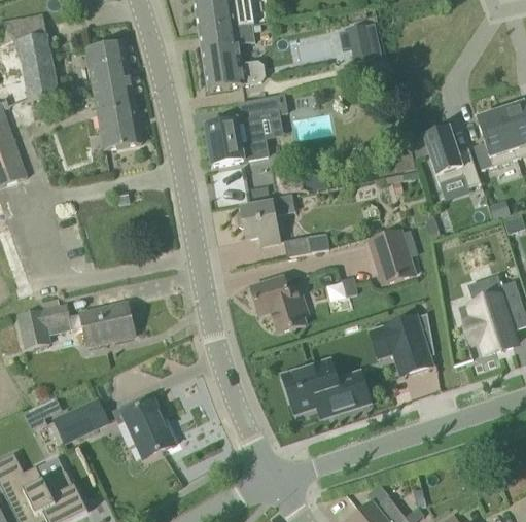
[(193,0),(198,31),(251,23),(247,0),(193,0)]
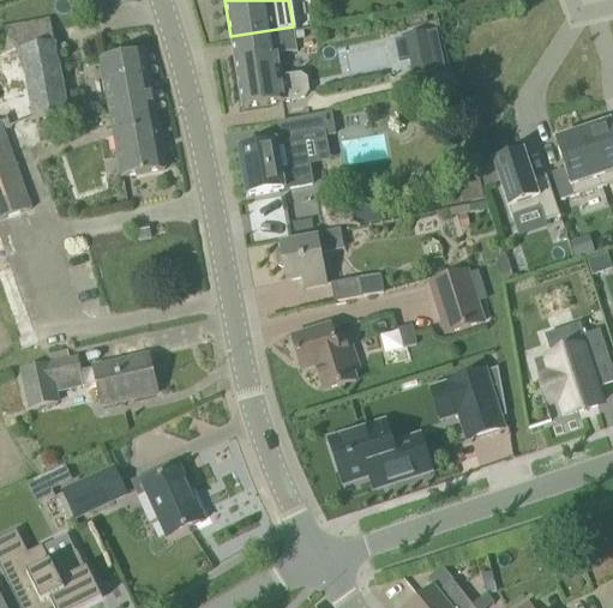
[(0,49),(18,47),(32,115),(67,108),(48,16),(0,24),(0,49)]
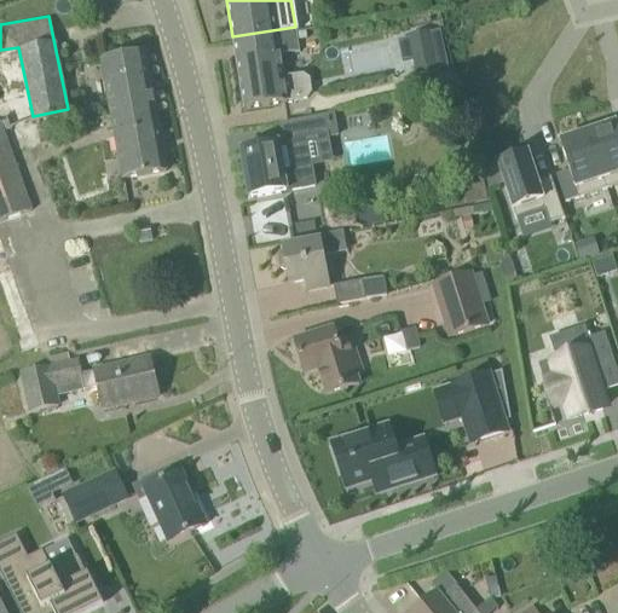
[(286,98),(286,97),(306,94),(311,87),(309,74),(302,69),(282,73),(278,51),(298,47),(295,27),(232,36),(243,105),(286,98)]
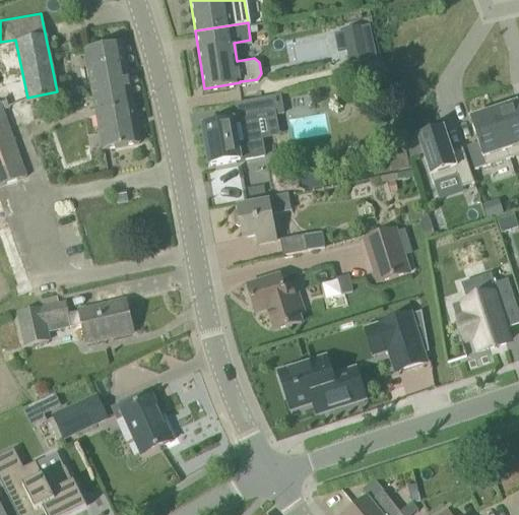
[(341,26),(348,60),(367,56),(360,22),(341,26)]
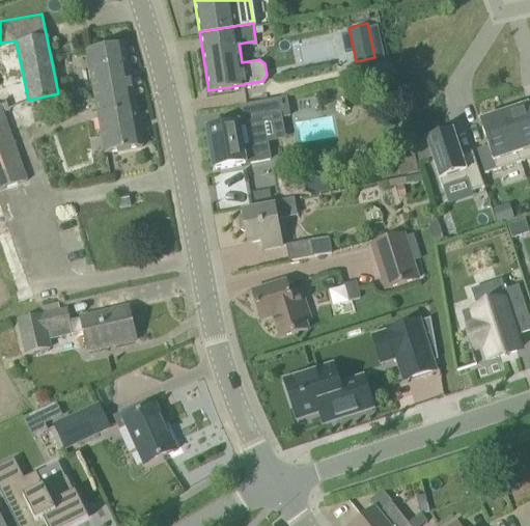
[(95,99),(132,92),(122,40),(86,48),(95,99)]
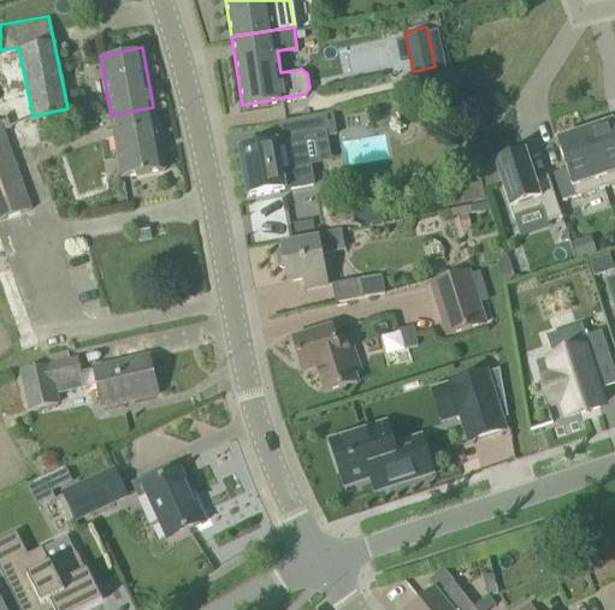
[(153,107),(111,114),(122,173),(164,166),(153,107)]
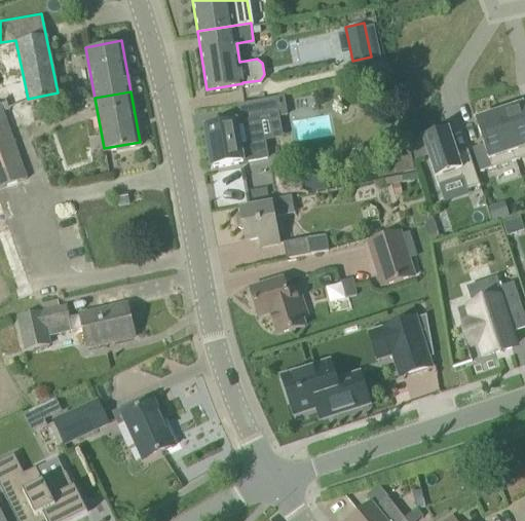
[(256,116),(277,112),(274,96),(237,102),(240,118),(236,119),(236,118),(203,123),(211,164),(244,159),(244,158),(266,154),(263,137),(259,138),(256,116)]
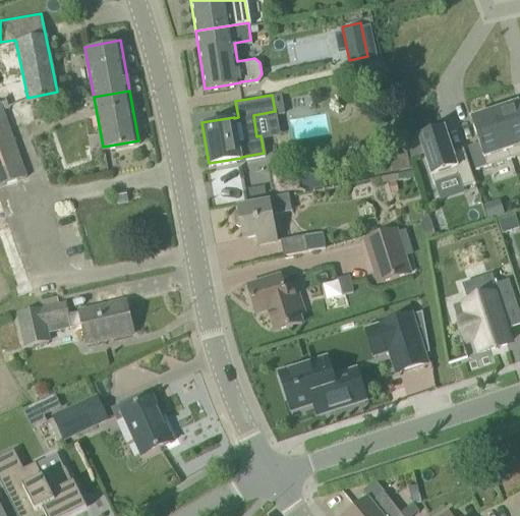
[(0,183),(25,174),(1,107),(7,105),(5,98),(0,100),(0,183)]
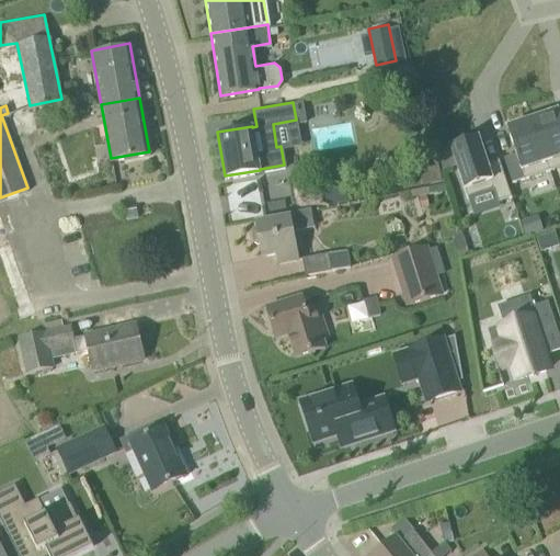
[(559,116),(557,108),(532,116),(549,168),(559,163),(559,116)]
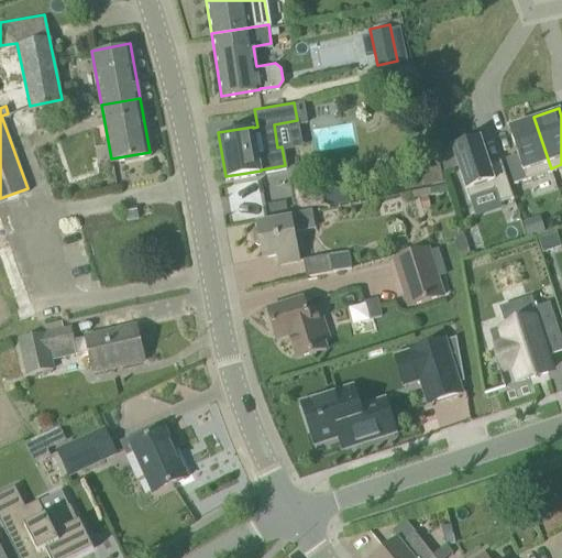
[(551,168),(533,117),(508,126),(517,152),(505,155),(514,181),(551,168)]
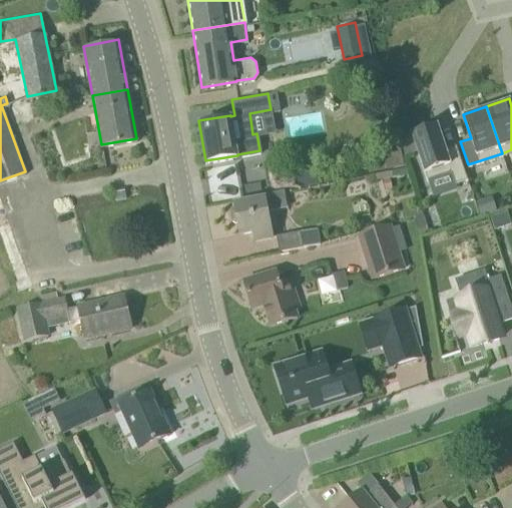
[(427,178),(451,170),(455,181),(467,177),(456,143),(445,146),(437,123),(412,131),(427,178)]
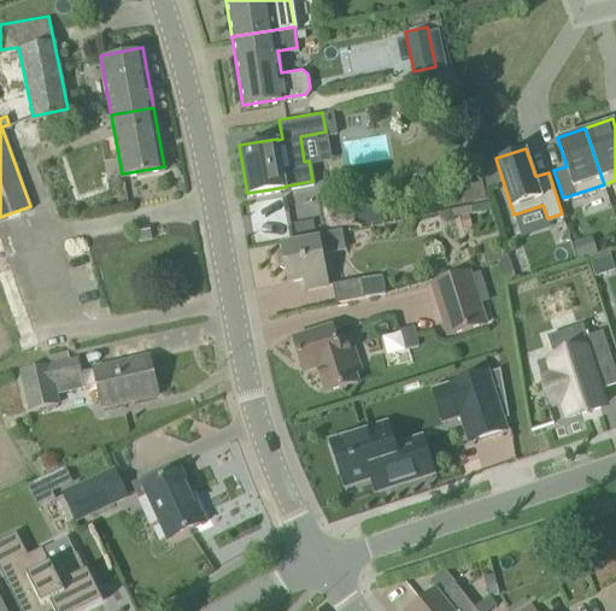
[(464,198),(485,194),(481,177),(461,182),(464,198)]
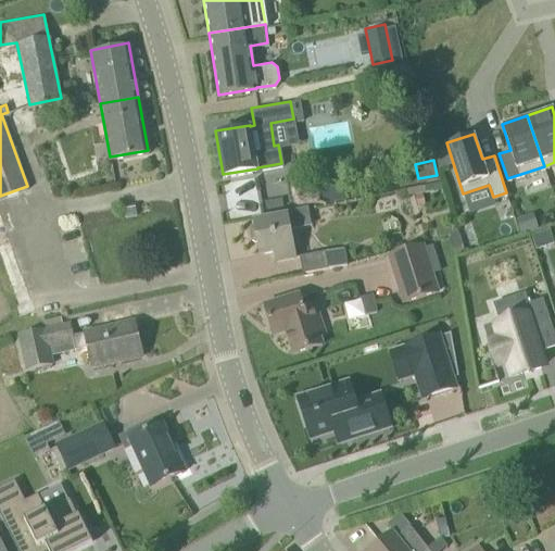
[(440,177),(405,185),(407,191),(414,190),(421,188),(441,184),(440,177)]
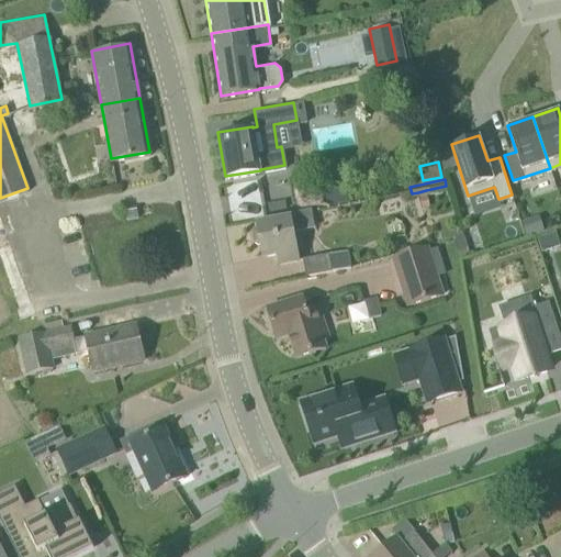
[(426,190),(418,192),(421,204),(428,202),(426,190)]
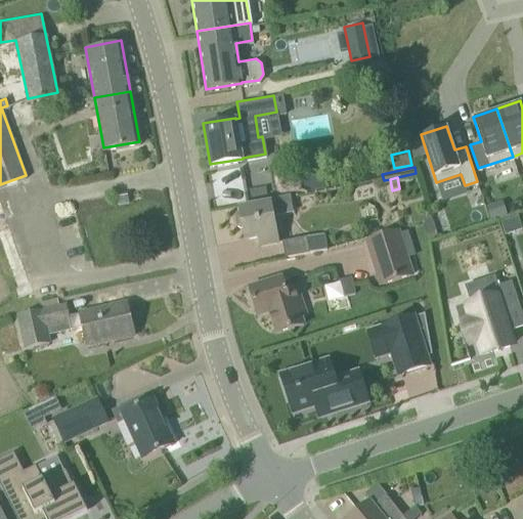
[(504,198),(486,203),(490,213),(507,208),(504,198)]
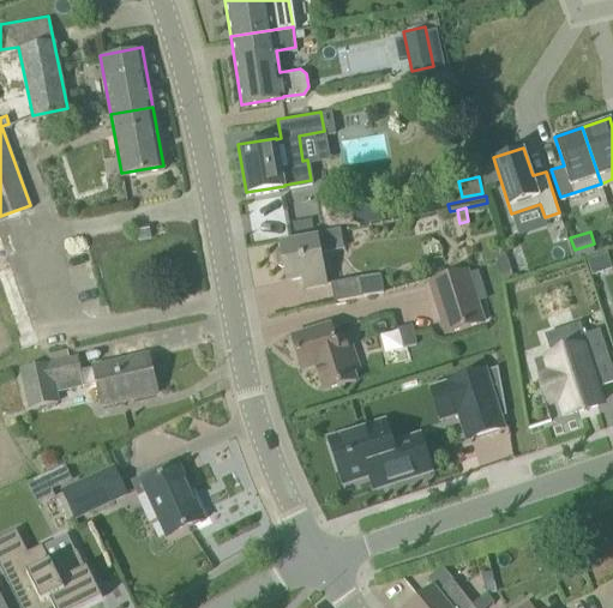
[(317,248),(314,235),(281,241),(281,246),(277,246),(275,250),(277,262),(281,264),(284,263),(287,277),(288,277),(302,274),(305,284),(325,281),(319,248),(317,248)]
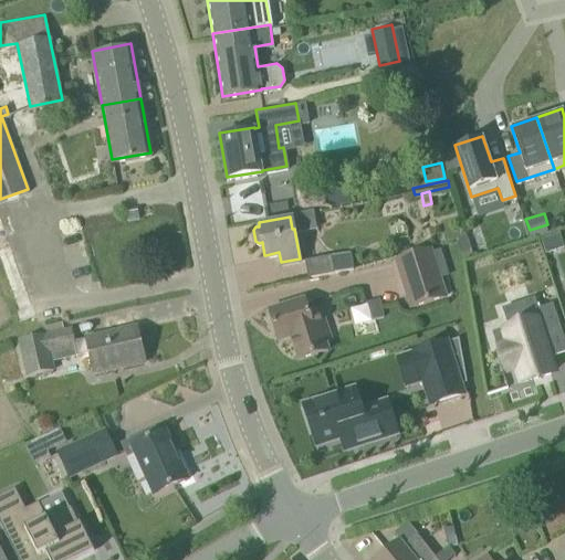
[(545,250),(564,244),(558,230),(541,235),(545,250)]
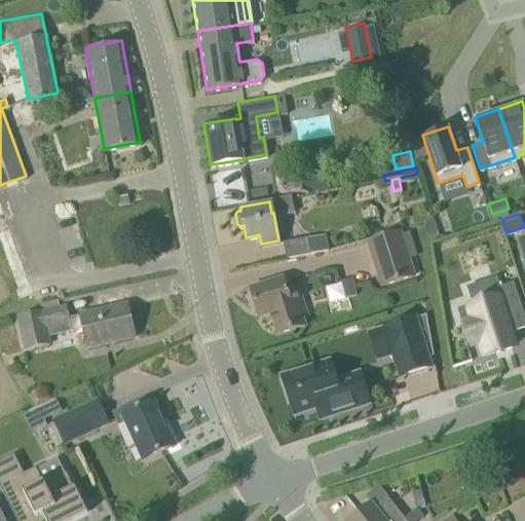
[(381,283),(413,272),(399,229),(368,239),(381,283)]
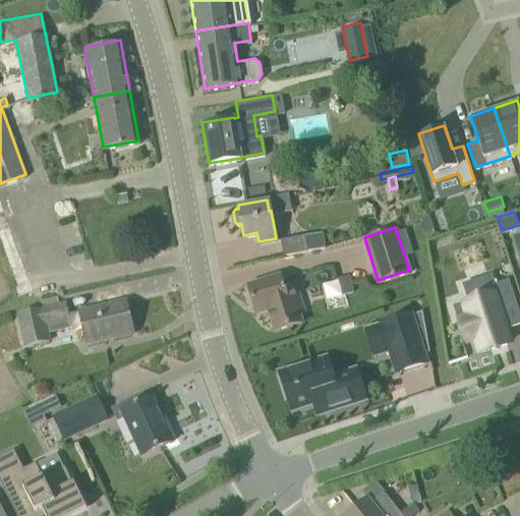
[(324,245),(321,229),(280,237),(283,253),(324,245)]
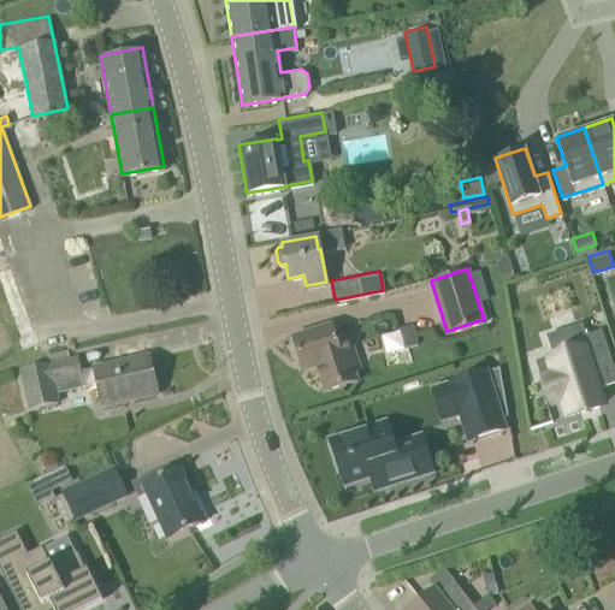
[(598,386),(614,379),(614,369),(601,327),(585,332),(581,320),(579,321),(580,324),(549,335),(561,367),(543,373),(553,401),(561,398),(566,413),(584,407),(584,406),(592,403),(592,404),(598,402),(603,401),(598,386)]
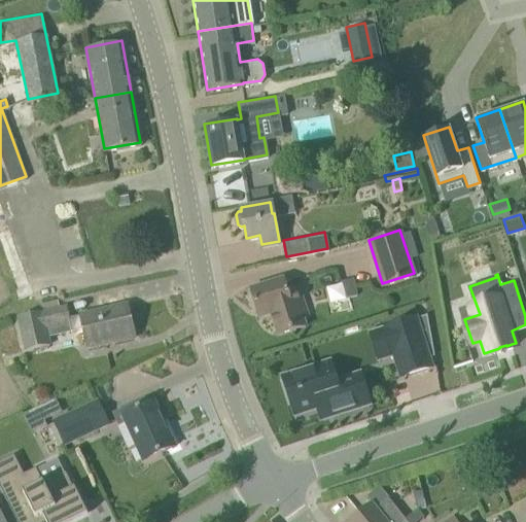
[(305,323),(302,313),(308,311),(300,283),(286,287),(282,276),(250,286),(259,314),(271,311),(277,332),(305,323)]
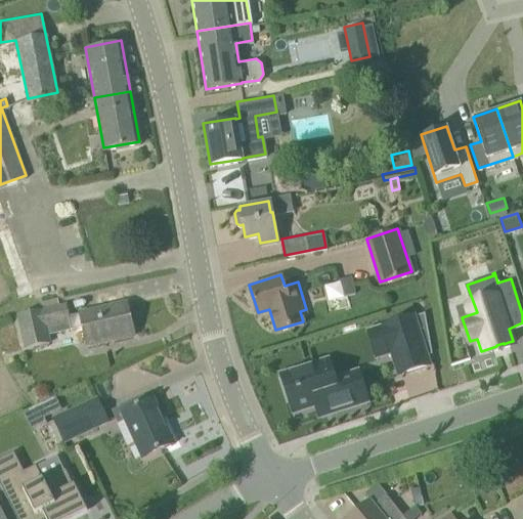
[(324,297),(354,292),(352,274),(321,278),(324,297)]
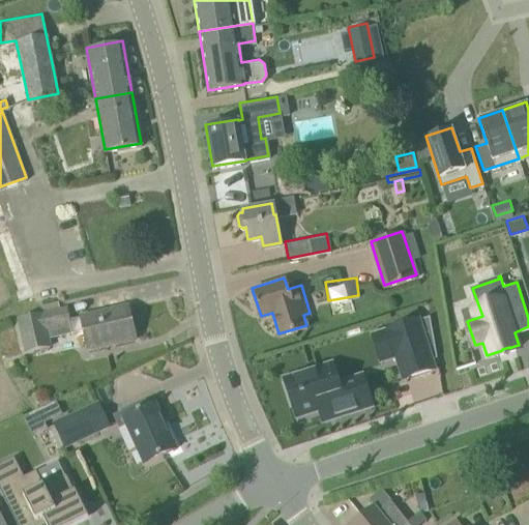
[(65,305),(59,307),(57,297),(39,301),(41,310),(16,316),(24,349),(50,344),(48,334),(83,327),(88,347),(135,337),(127,303),(80,314),(68,317),(65,305)]
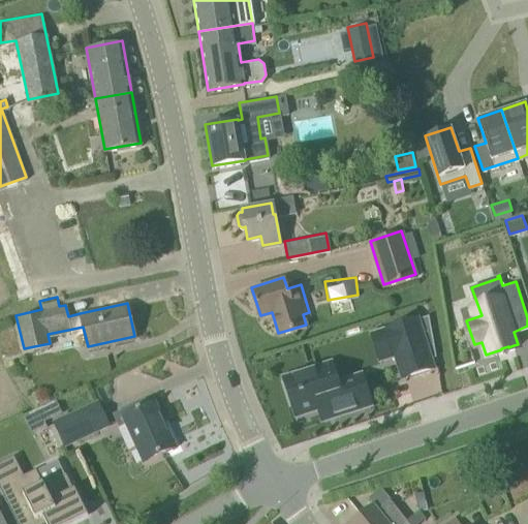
[(428,313),(417,316),(385,327),(395,353),(402,375),(433,366),(430,357),(436,355),(428,313)]
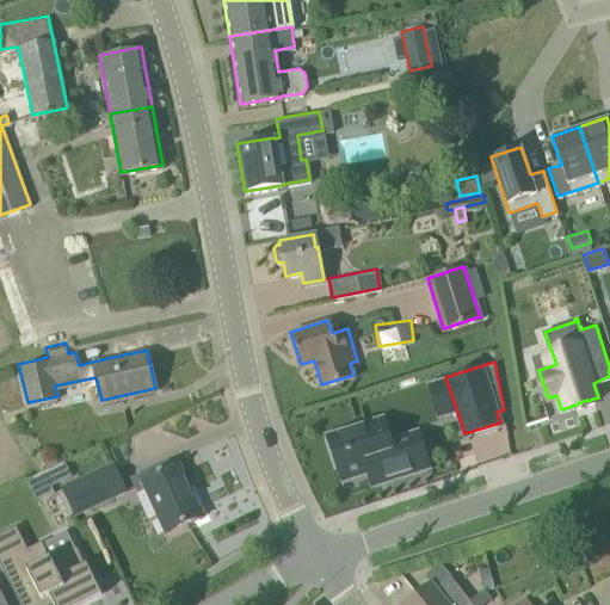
[(427,465),(416,428),(375,442),(368,419),(327,432),(339,471),(352,467),(355,474),(368,469),(373,483),(427,465)]
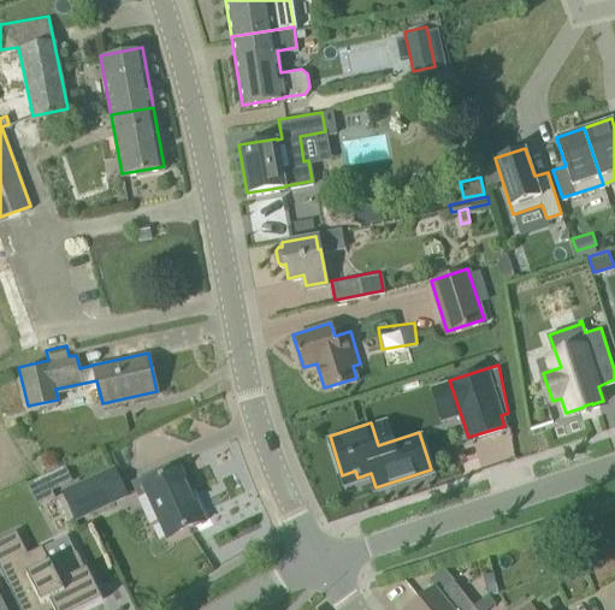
[(139,495),(147,490),(167,536),(203,519),(179,466),(171,469),(169,462),(131,479),(139,495)]
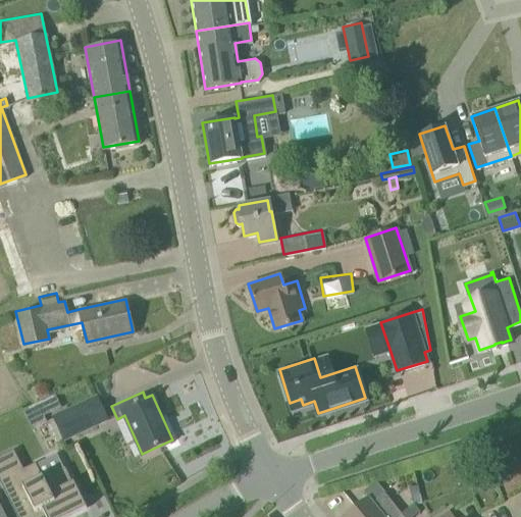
[(55,393),(37,400),(43,413),(60,405),(55,393)]
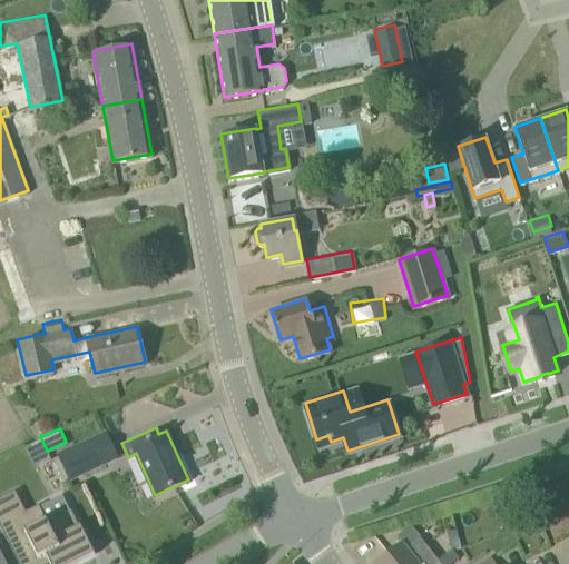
[(57,453),(67,475),(115,453),(105,431),(57,453)]
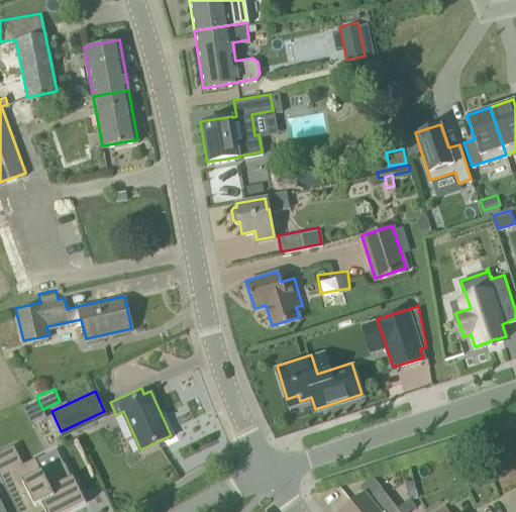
[(0,476),(17,511),(38,511),(44,509),(45,511),(64,511),(86,502),(73,476),(72,476),(64,461),(42,472),(34,456),(22,463),(13,443),(0,450),(0,476)]
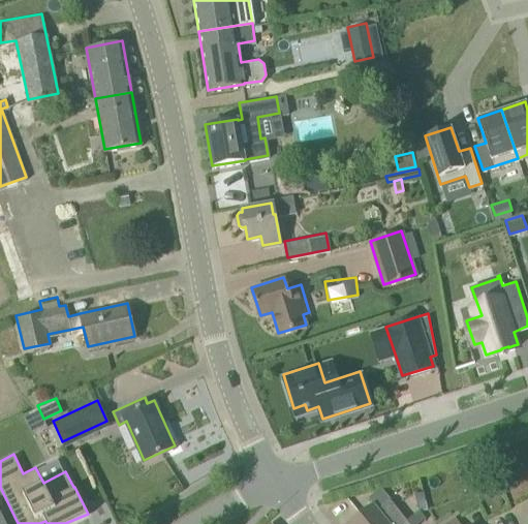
[(398,523),(406,518),(390,497),(376,507),(372,502),(345,523),(398,523)]
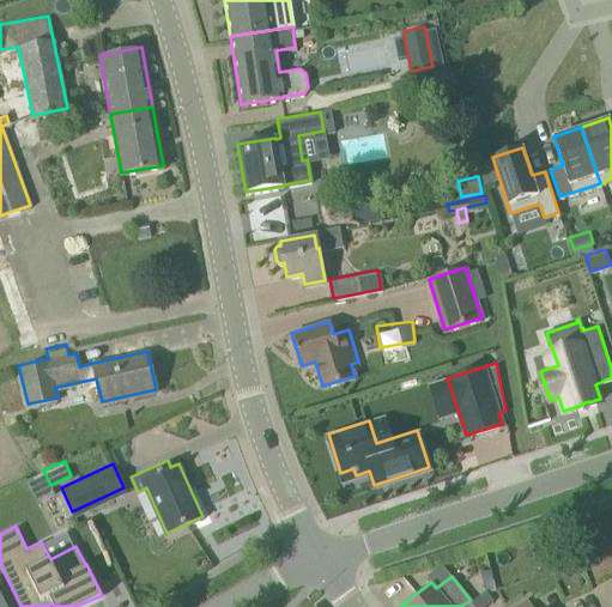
[(492,576),(483,578),(485,589),(495,587),(492,576)]
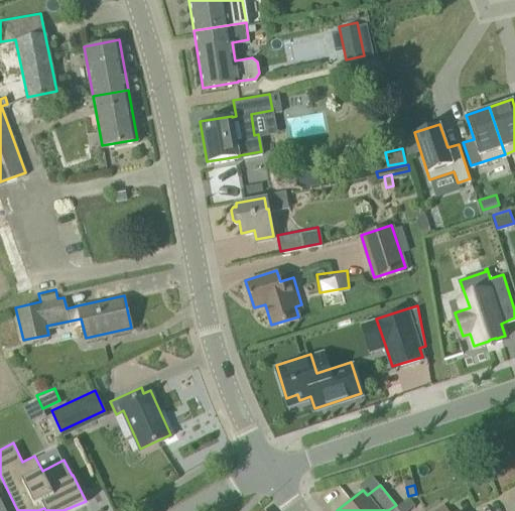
[(458,510),(459,510),(458,510),(448,510),(443,502),(428,510),(400,510),(396,505),(388,510),(458,510)]
